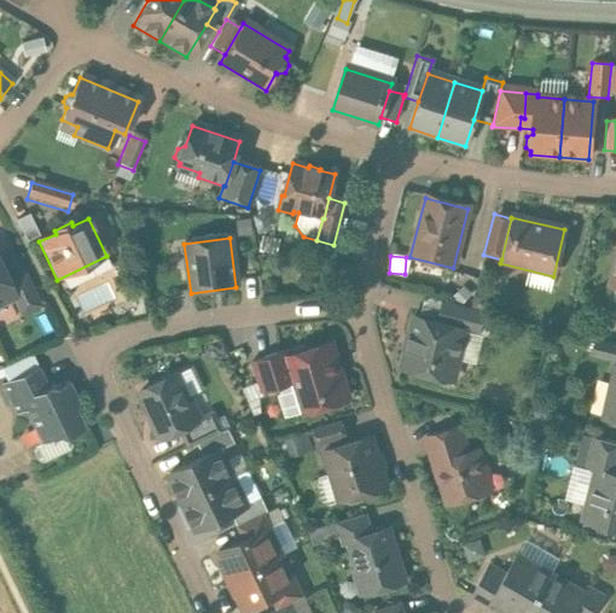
[(0,304),(12,299),(13,298),(7,287),(0,272),(0,304)]
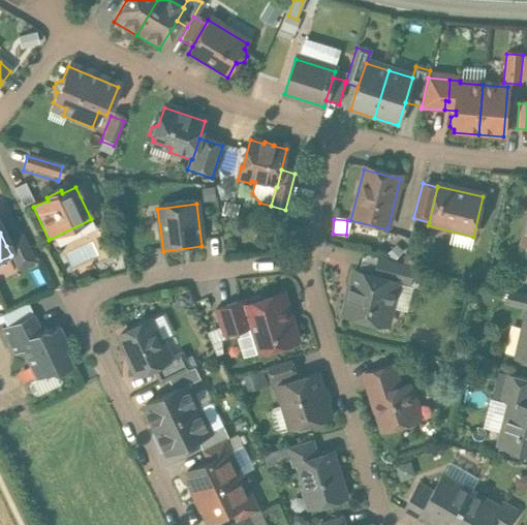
[(31,265),(20,240),(6,246),(11,255),(10,256),(18,272),(31,265)]
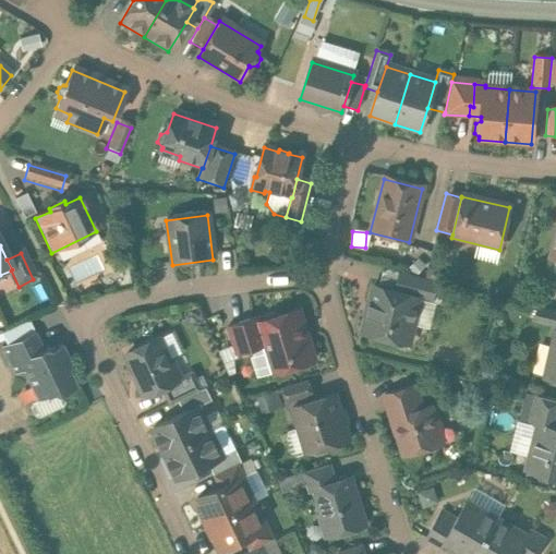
[(436,284),(398,275),(394,292),(420,299),(419,300),(432,303),(436,284)]
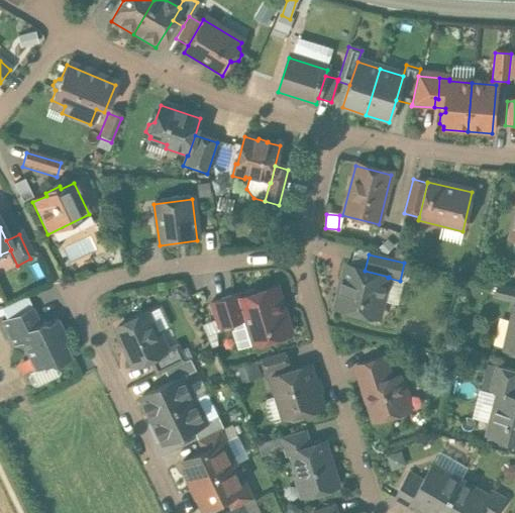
[(365,271),(345,266),(334,309),(348,313),(350,318),(359,320),(365,317),(378,320),(388,278),(389,277),(365,271)]
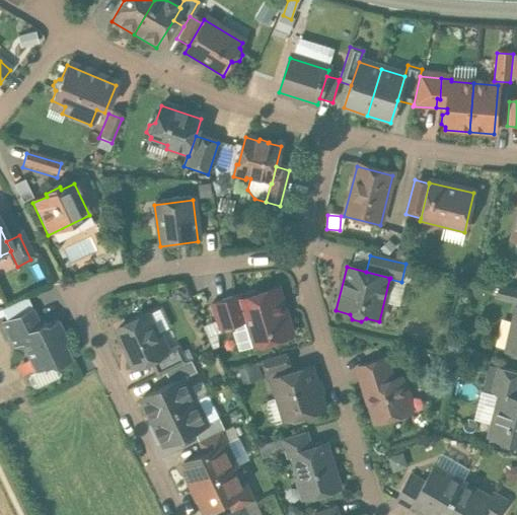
[(516,290),(499,286),(496,300),(516,304),(516,290)]
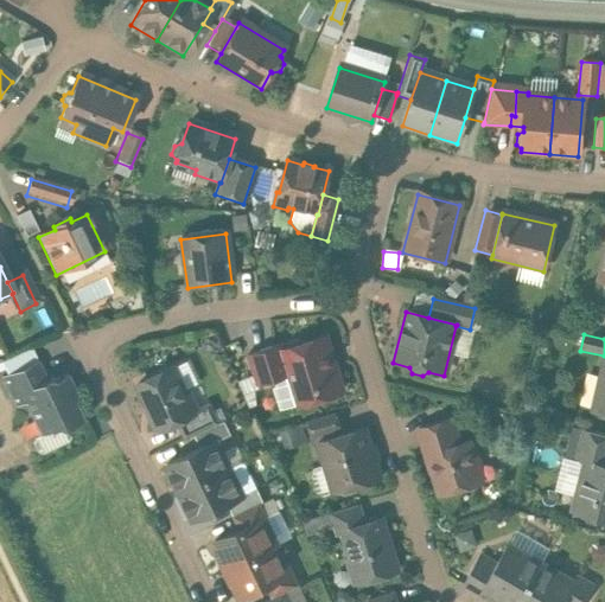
[(324,339),(301,346),(298,341),(287,345),(286,351),(282,352),(279,353),(286,378),(273,382),(275,389),(272,390),(279,412),(294,407),(295,408),(300,407),(304,410),(314,407),(316,401),(341,394),(324,339)]
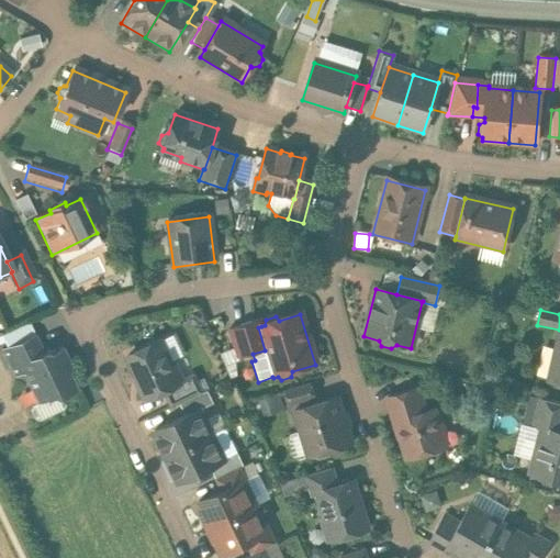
[(260,321),(228,331),(237,359),(253,354),(265,350),(258,327),(261,326),(260,321)]
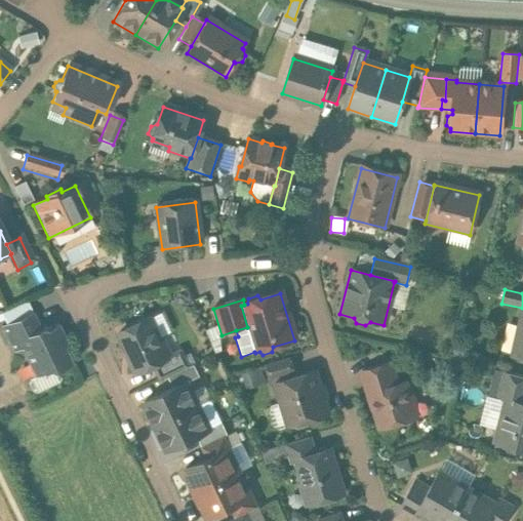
[(31,315),(0,329),(12,355),(21,351),(16,342),(39,330),(31,315)]
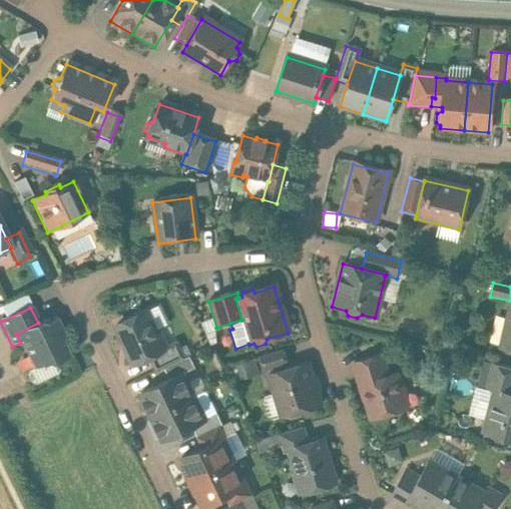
[(144,313),(115,327),(133,366),(148,359),(162,352),(162,351),(144,313)]
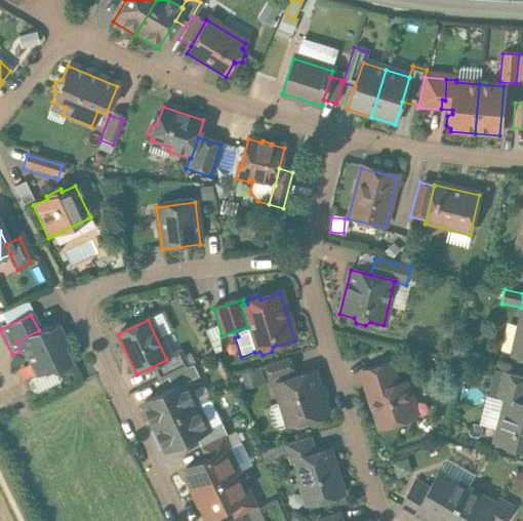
[(46,332),(41,330),(39,330),(16,342),(21,351),(34,379),(49,372),(55,374),(71,366),(63,350),(65,345),(56,327),(46,332)]
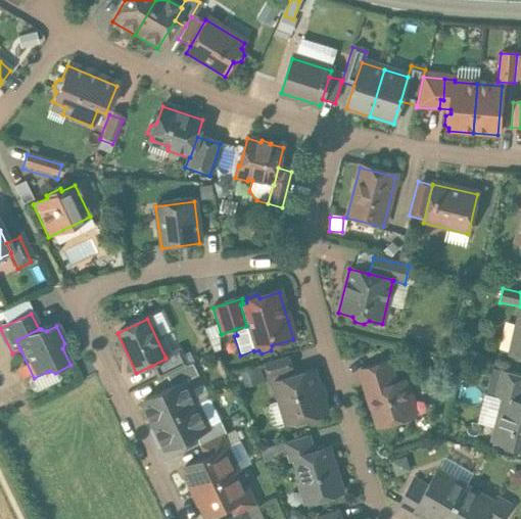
[(179,351),(166,358),(166,359),(151,366),(158,381),(166,378),(186,368),(179,351)]
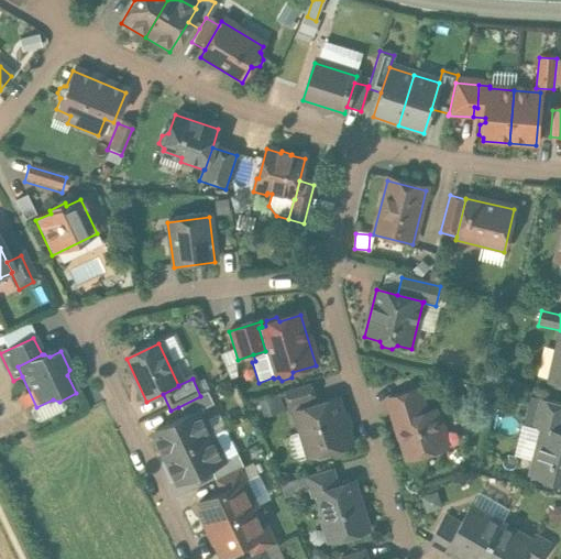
[(309,386),(284,394),(287,408),(314,399),(309,386)]
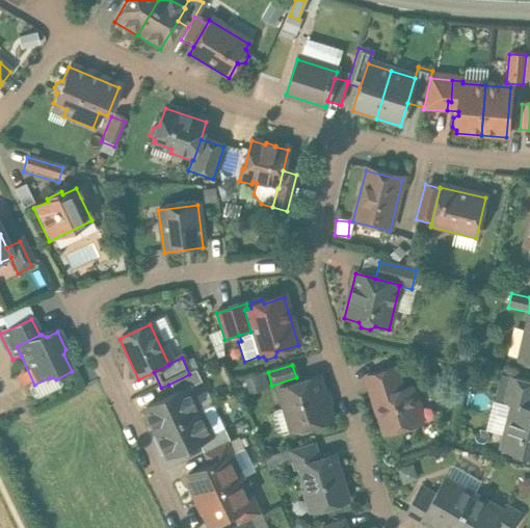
[(392,371),(366,379),(370,393),(396,385),(392,371)]
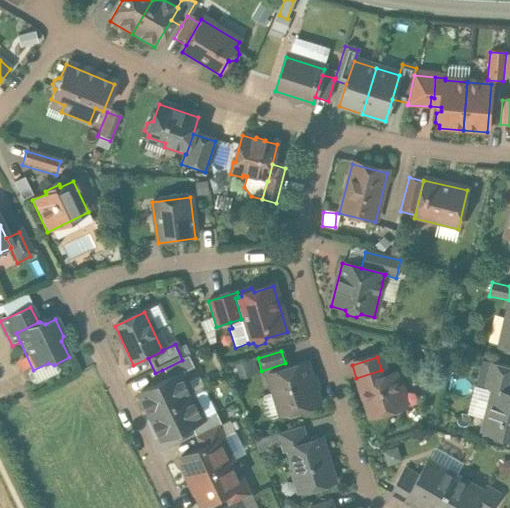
[(182,360),(162,370),(167,381),(180,375),(180,376),(193,370),(187,358),(182,360)]
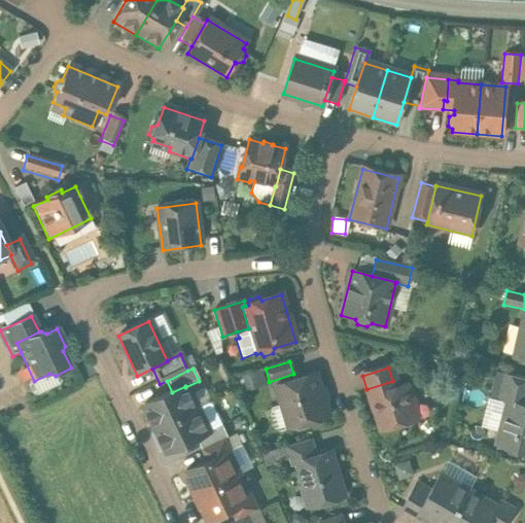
[(314,375),(275,387),(288,430),(291,429),(296,431),(308,428),(310,423),(327,418),(314,375)]
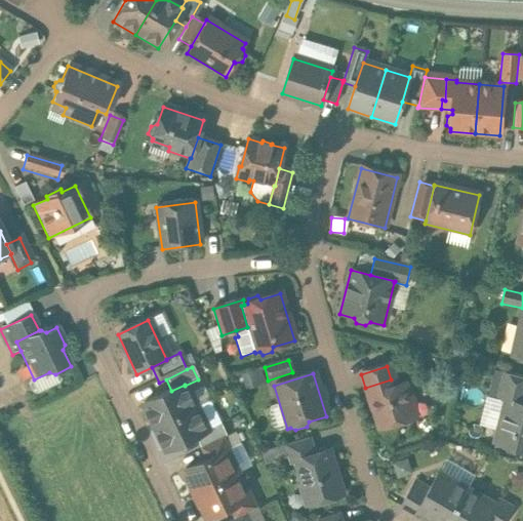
[(522,401),(522,378),(505,374),(498,400),(505,402),(505,400),(522,405),(522,401)]
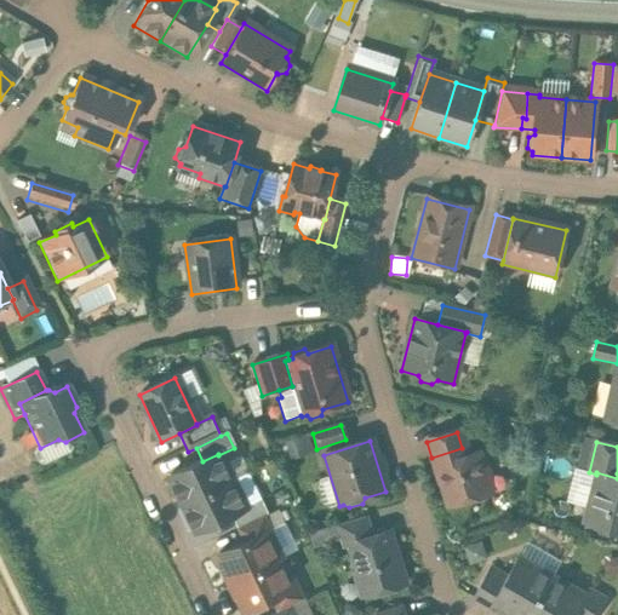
[(462,448),(431,458),(435,470),(436,470),(448,507),(468,501),(473,504),(482,501),(485,496),(488,495),(485,481),(487,476),(482,461),(478,459),(476,454),(464,458),(462,448)]
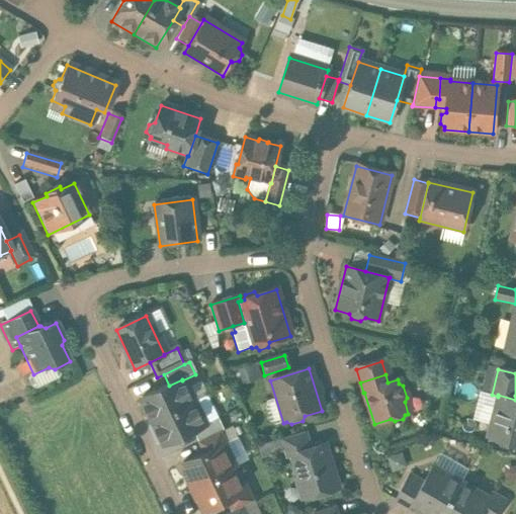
[(169,386),(140,400),(152,423),(193,403),(182,380),(182,379),(169,386)]
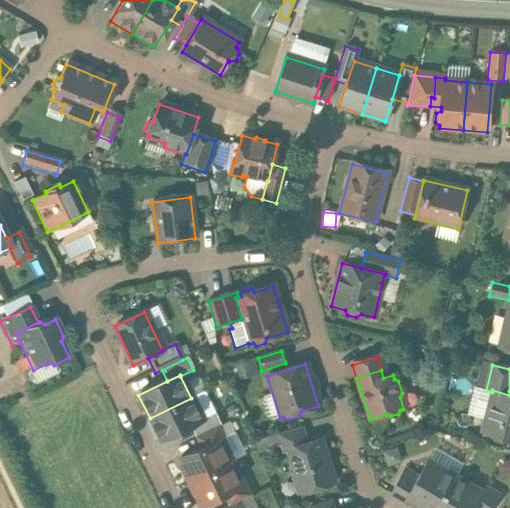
[(509,394),(509,395),(492,390),(492,392),(481,433),(509,439),(509,394)]
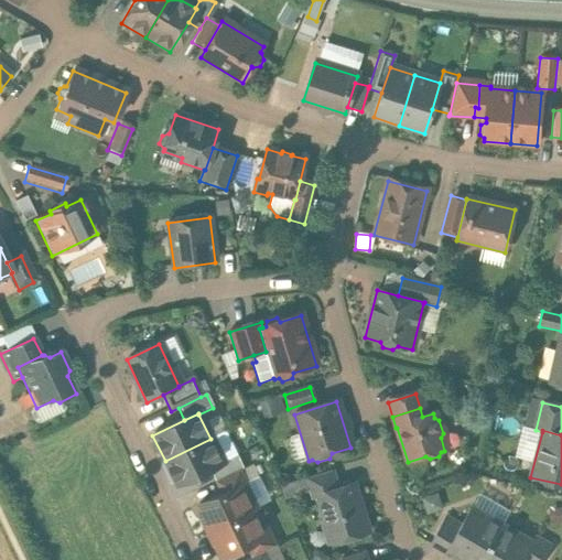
[(211,439),(165,461),(177,487),(209,472),(224,465),(223,464),(211,439)]
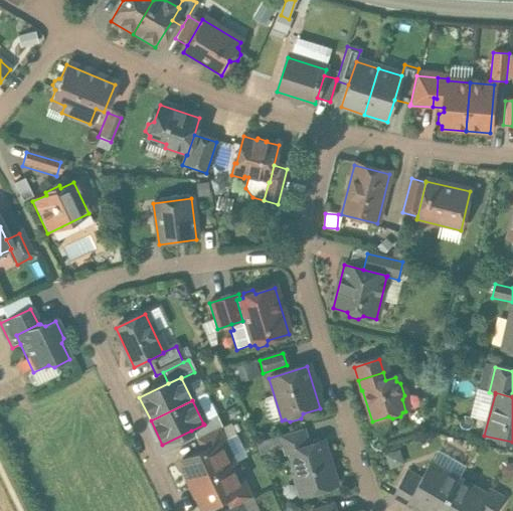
[(204,424),(191,431),(196,442),(218,431),(221,429),(216,417),(203,423),(204,424)]
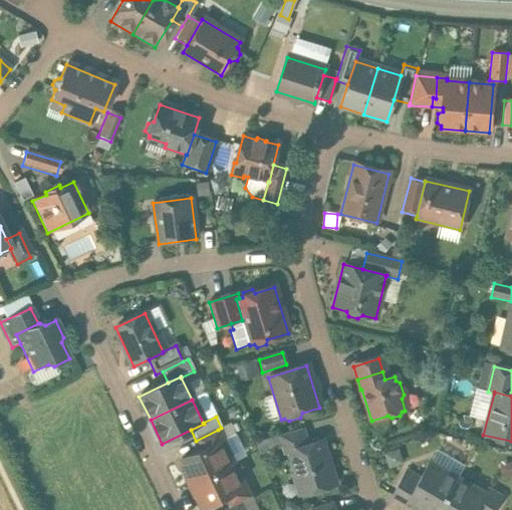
[(218,430),(196,441),(201,451),(219,443),(220,444),(223,442),(218,430)]
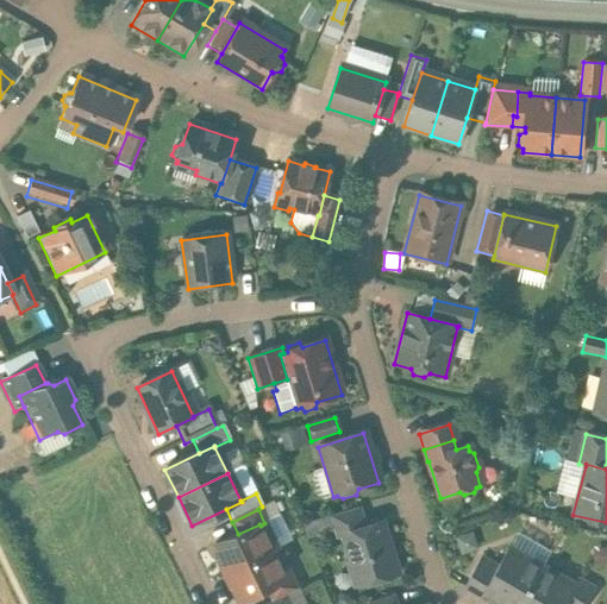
[(357,509),(330,517),(336,538),(342,536),(340,535),(363,529),(357,509)]
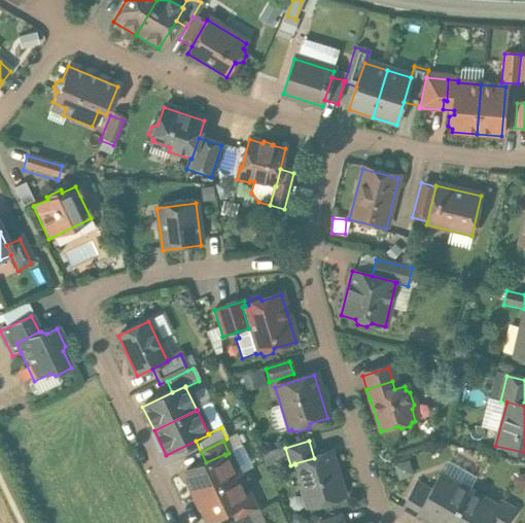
[(206,462),(184,474),(196,497),(237,478),(225,455),(224,454),(206,462)]
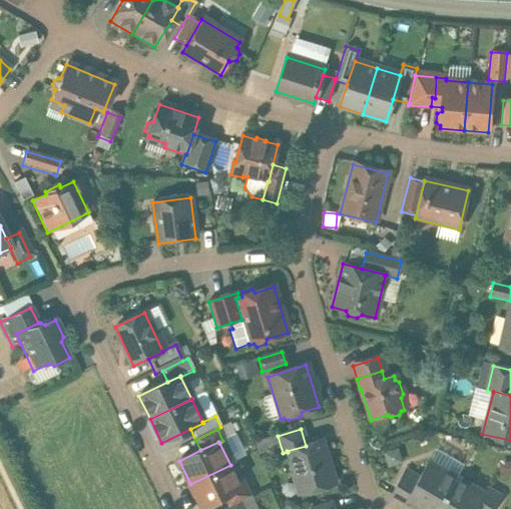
[(306,446),(287,451),(288,452),(301,495),(335,484),(328,464),(326,464),(319,442),(306,446)]
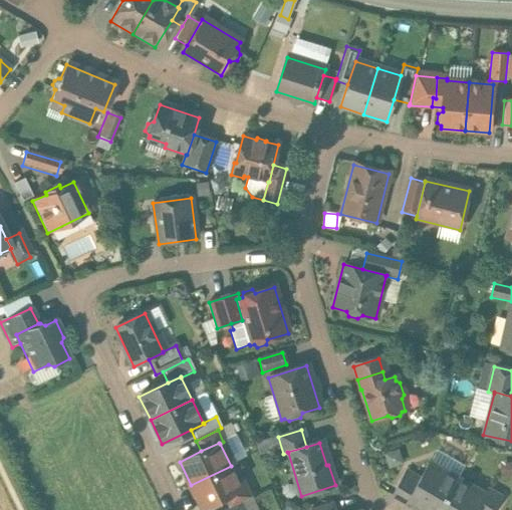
[(231,466),(191,485),(202,509),(224,498),(242,490),(242,489),(231,466)]
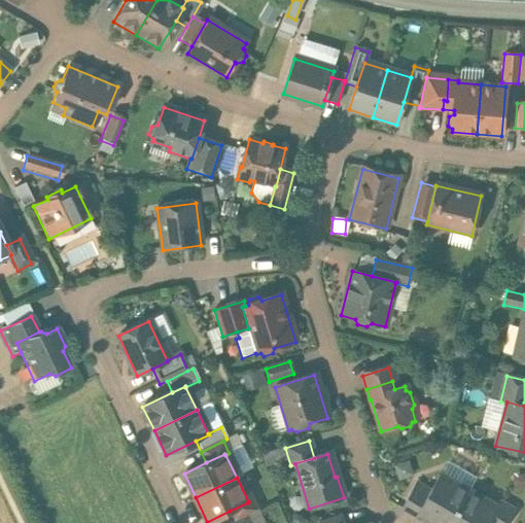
[(449,522),(466,494),(439,478),(428,495),(417,515),(418,515),(431,522),(449,522)]
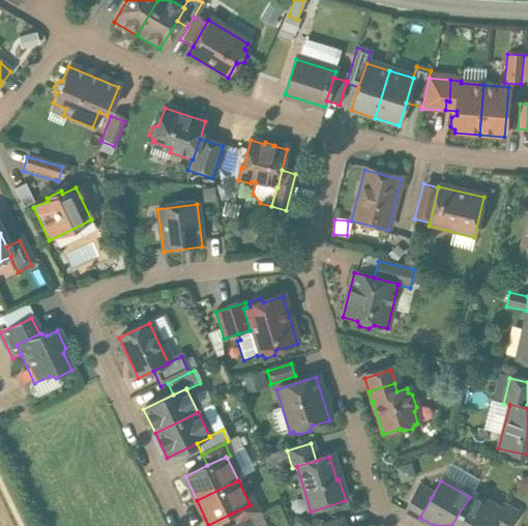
[(431,498),(416,490),(403,513),(418,522),(420,518),(419,518),(431,498)]
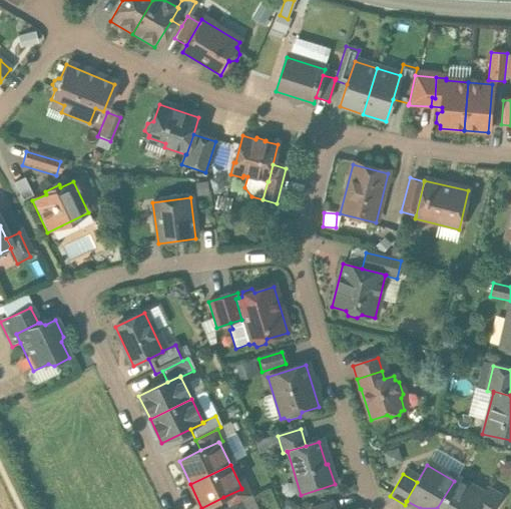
[(454,481),(437,508),(475,508),(482,497),(481,496),(454,481)]
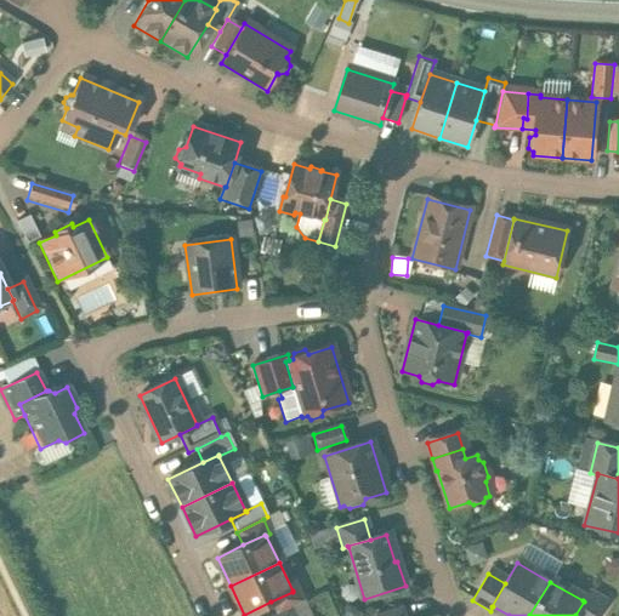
[(293,592),(271,602),(277,615),(290,609),(304,603),(296,588),(293,591),(293,592)]
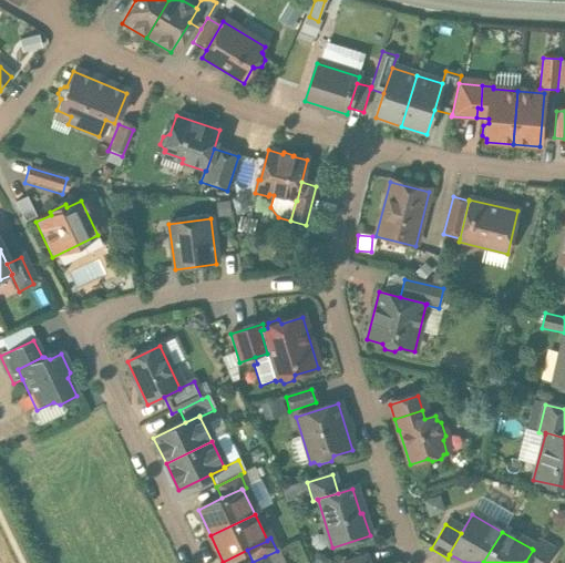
[(545,562),(553,551),(536,541),(532,549),(533,550),(525,562),(545,562)]
